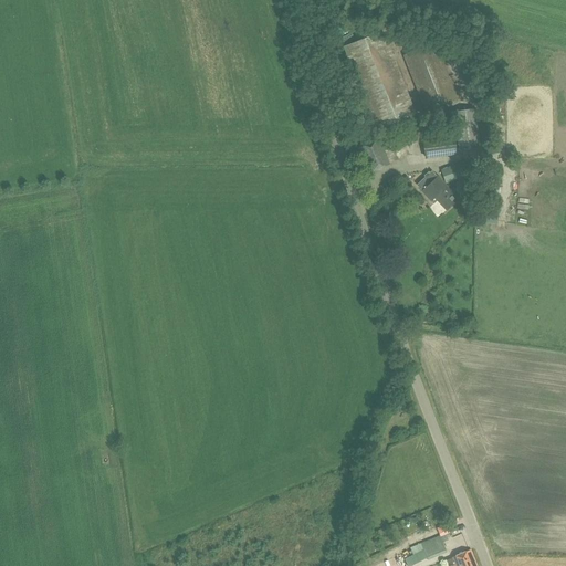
[(342,48),(375,130),(416,115),(383,30),(342,48)]
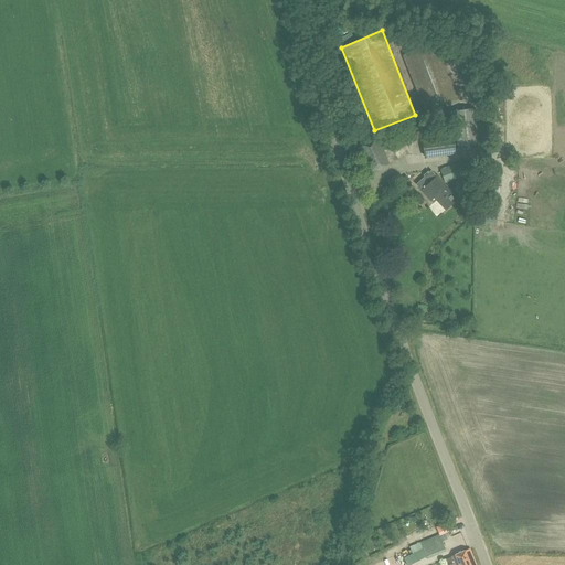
[(422,48),(423,46),(426,34),(414,31),(411,44),(422,48)]
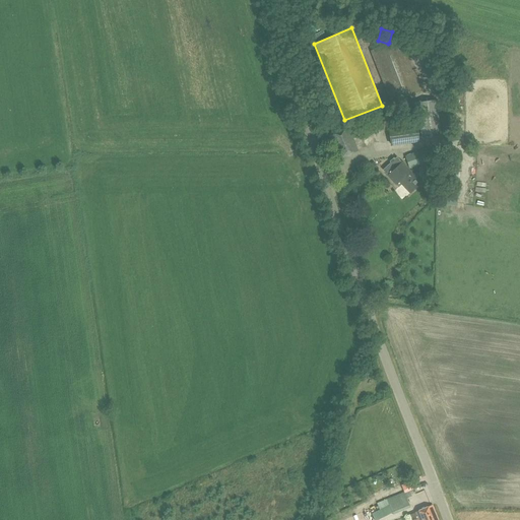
[(405,51),(438,58),(441,45),(408,37),(405,51)]
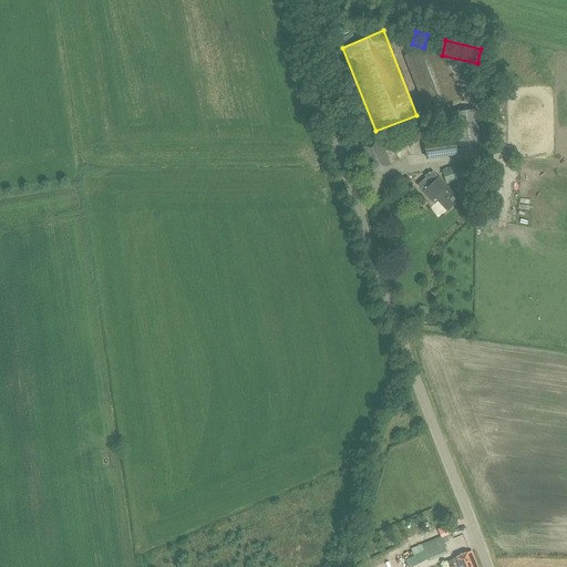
[(424,47),(423,48),(403,55),(425,112),(457,99),(436,42),(424,47)]
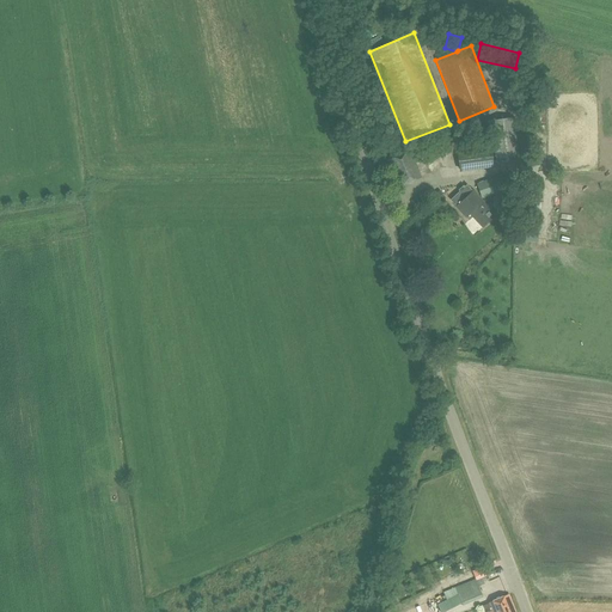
[(489,120),(495,165),(520,161),(514,116),(489,120)]
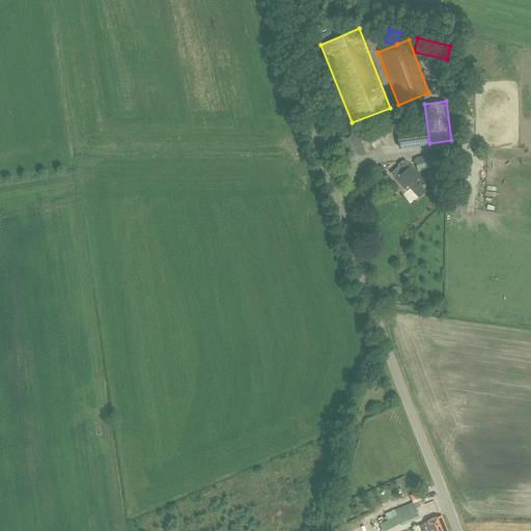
[(395,127),(398,149),(428,145),(425,122),(395,127)]
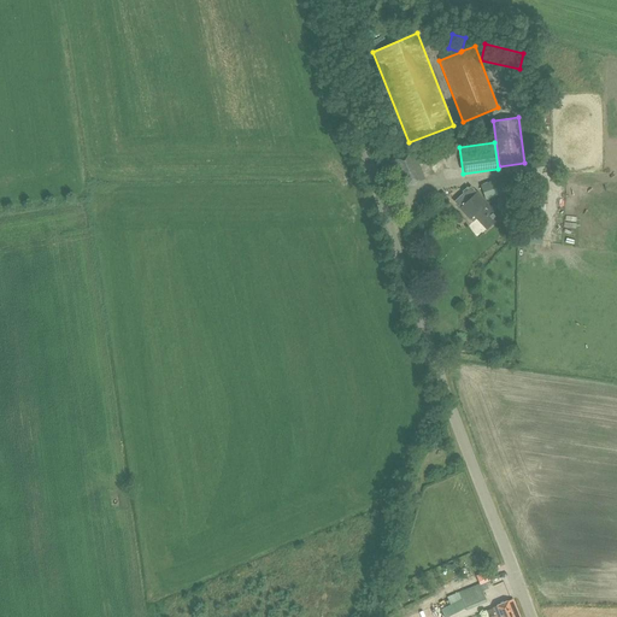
[(533,166),(544,166),(544,142),(533,142),(533,166)]
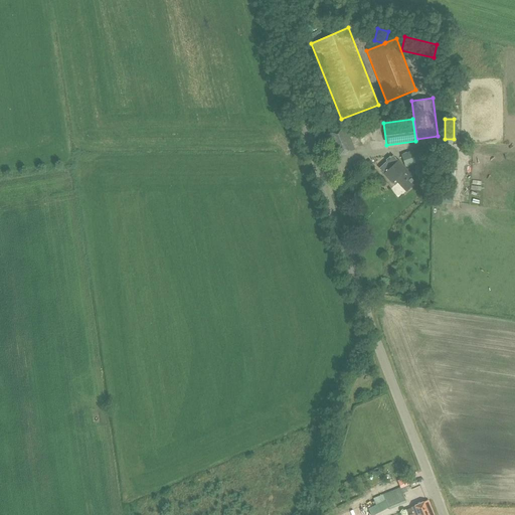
[(325,135),(334,158),(354,149),(345,126),(325,135)]
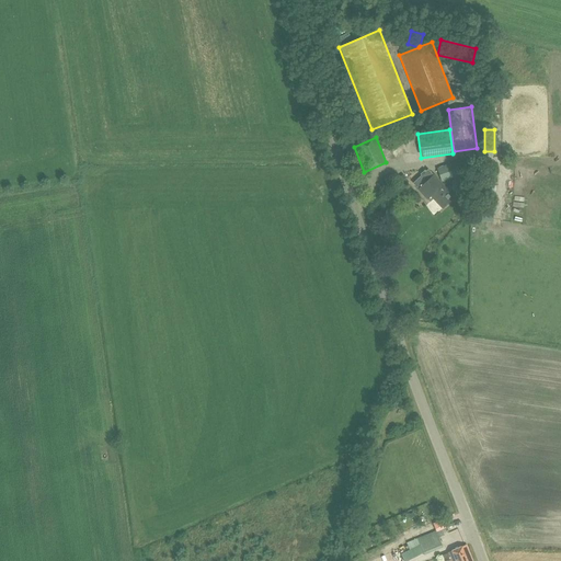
[(436,169),(442,182),(464,173),(459,160),(436,169)]
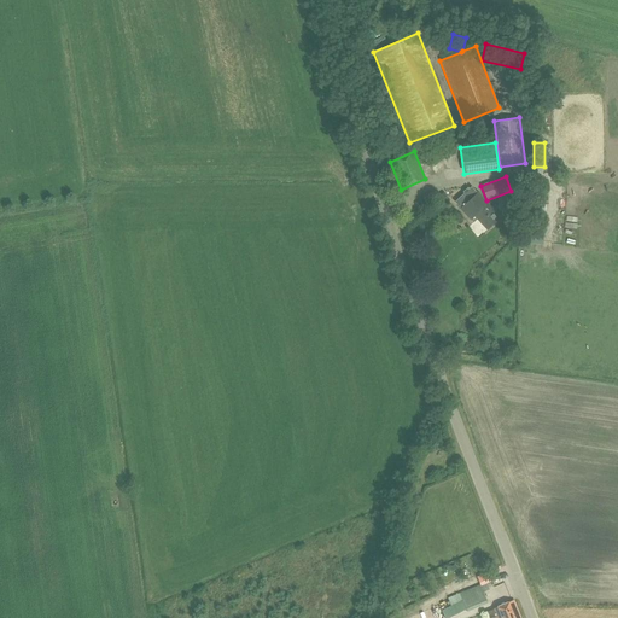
[(465,193),(455,203),(473,222),(477,219),(487,229),(500,217),(471,187),(470,190),(467,187),(462,192),(465,193)]
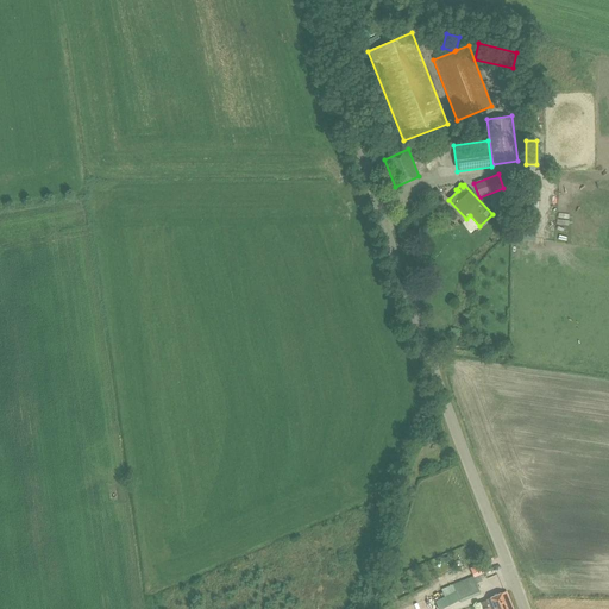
[(435,205),(444,198),(437,189),(428,198),(435,205)]
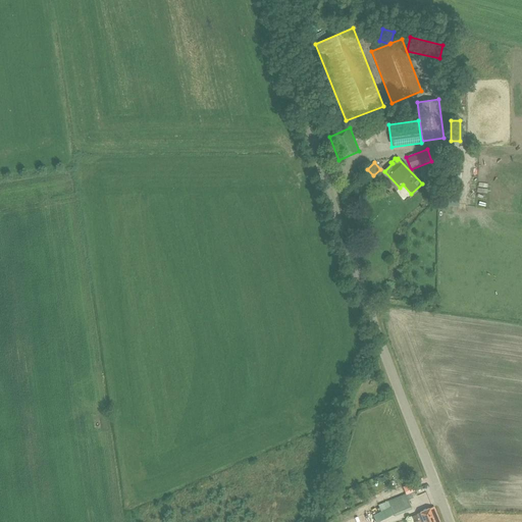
[(403,486),(406,494),(415,490),(412,482),(403,486)]
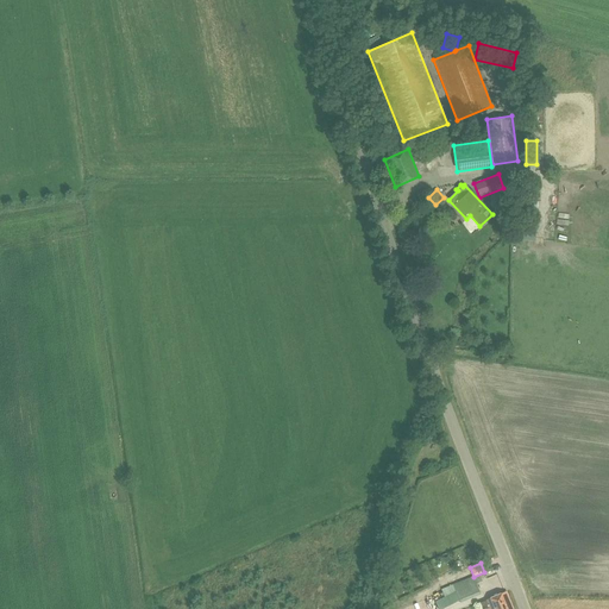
[(434,602),(438,608),(439,608),(458,601),(453,592),(454,591),(459,602),(479,594),(472,576),(440,588),(441,590),(435,591),(439,600),(434,602)]
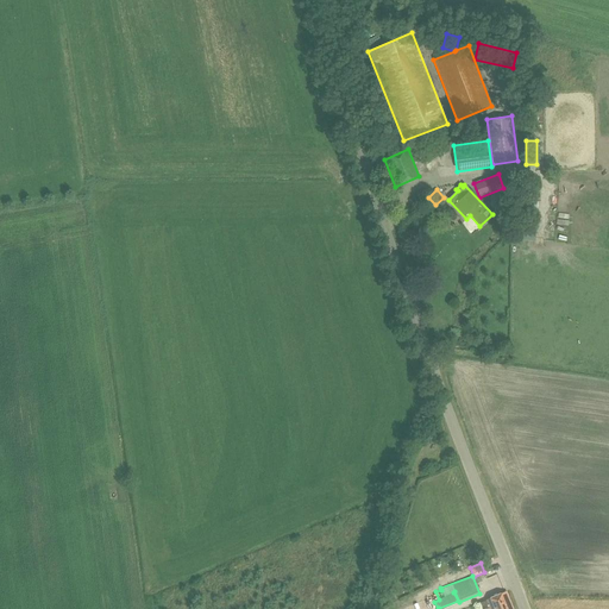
[(485,601),(481,603),(482,608),(484,608),(488,608),(513,608),(506,591),(484,601),(485,601)]
